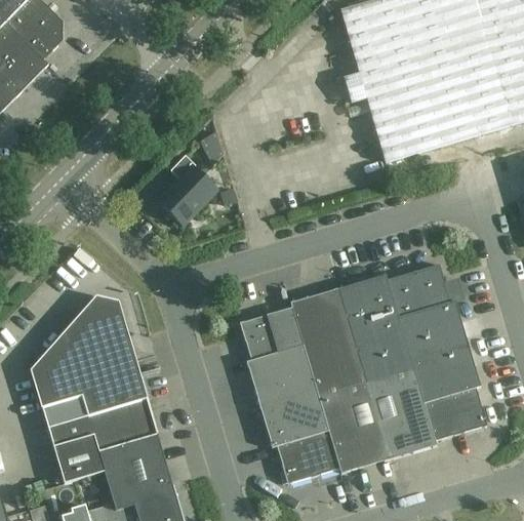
[(0,0),(0,27),(5,23),(27,0),(0,0)]
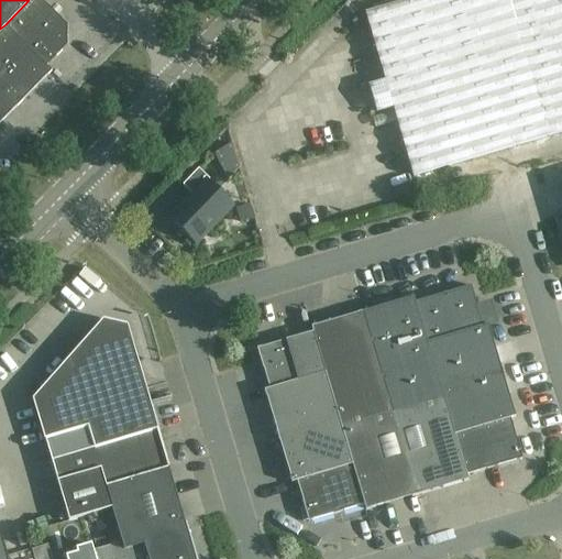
[(46,64),(46,63),(67,43),(67,21),(44,0),(29,0),(6,24),(46,64)]
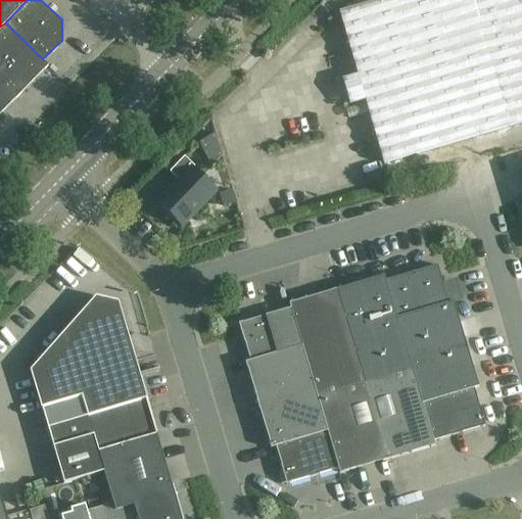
[(375,151),(521,113),(521,0),(331,0),(327,1),(347,83),(335,86),(342,112),(364,107),(375,151)]
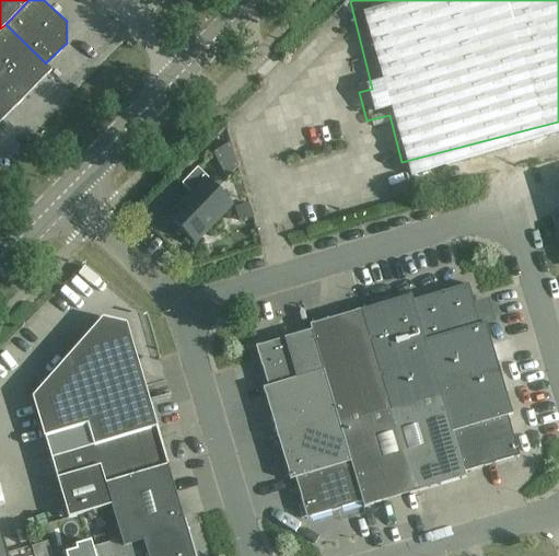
[(51,68),(46,62),(46,64),(6,24),(0,29),(0,79),(20,100),(51,68)]
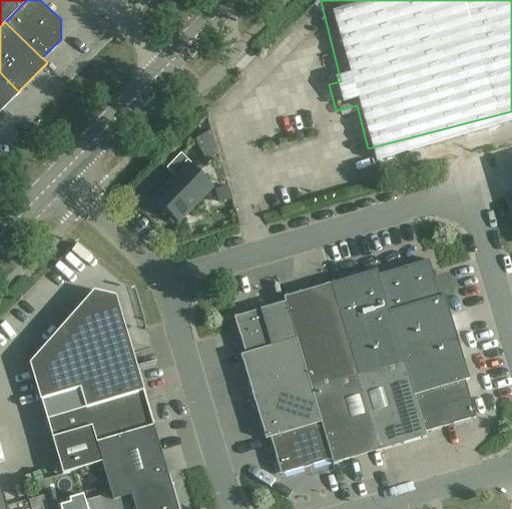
[(0,72),(0,109),(18,91),(0,72)]
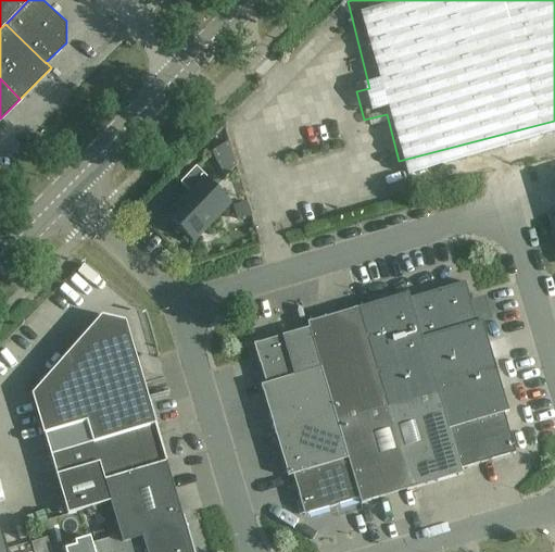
[(167,212),(193,237),(229,200),(205,176),(207,174),(197,163),(180,179),(190,189),(167,212)]
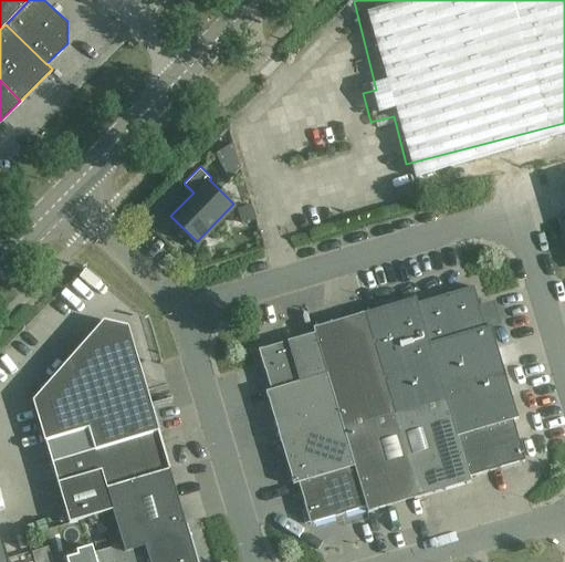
[(251,201),(237,206),(242,220),(255,216),(251,201)]
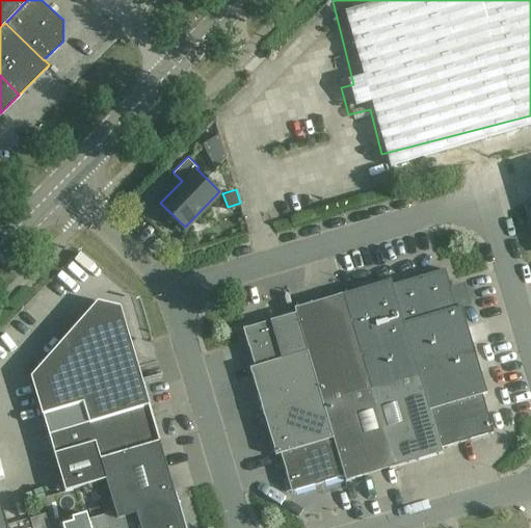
[(392,282),(403,321),(457,306),(456,305),(445,266),(393,282),(392,282)]
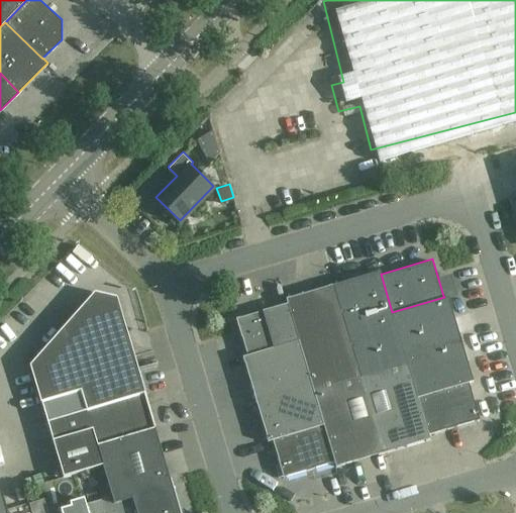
[(407,363),(404,353),(392,312),(381,274),(382,274),(380,269),(333,283),(360,377),(407,363)]
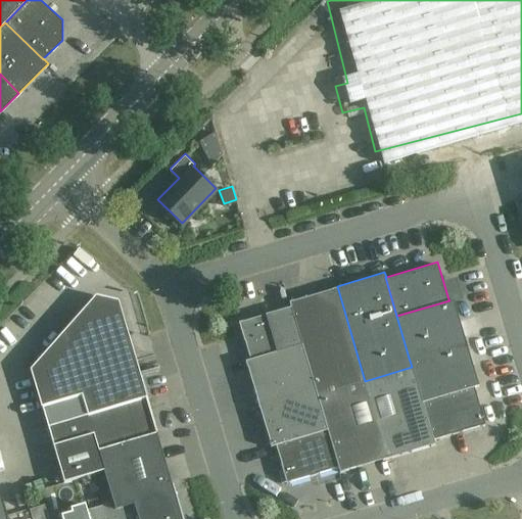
[(291,304),(302,343),(315,385),(318,394),(365,381),(337,286),(289,300),(290,305),(291,304)]
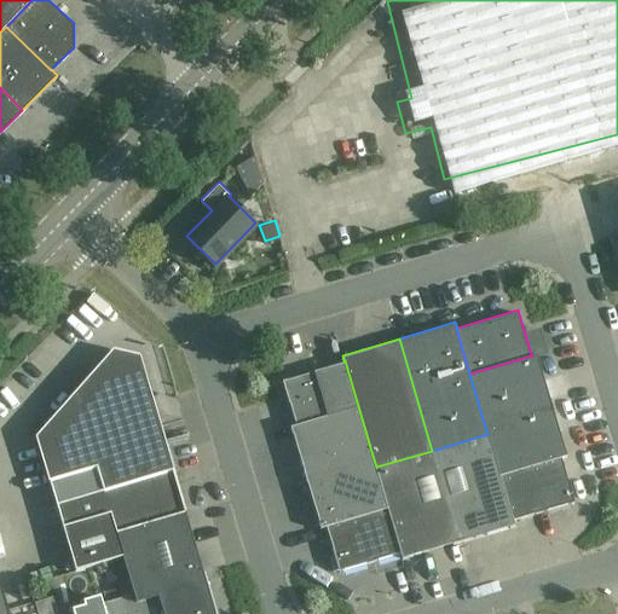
[(484,423),(552,404),(537,353),(531,354),(532,355),(469,374),(484,423)]
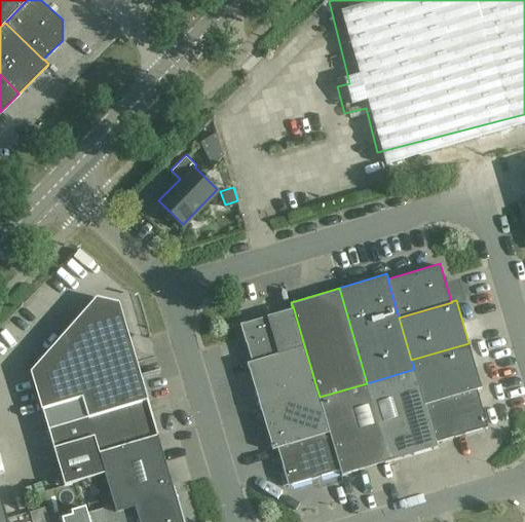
[(42,407),(48,427),(65,483),(104,471),(115,508),(115,511),(135,505),(139,521),(183,521),(147,398),(143,400),(115,305),(98,302),(36,371),(46,406),(42,407)]
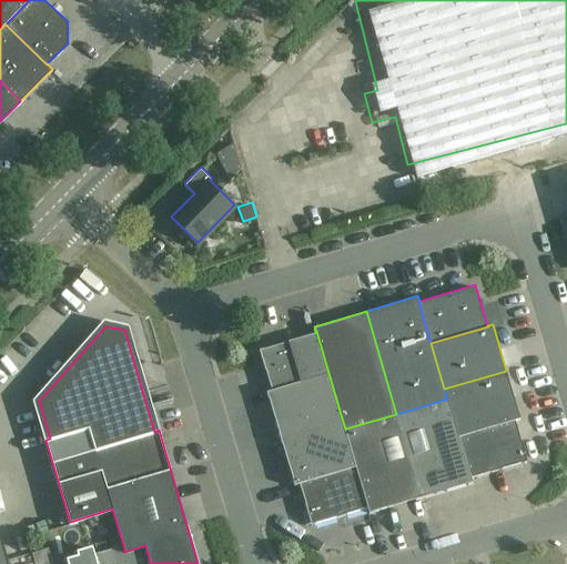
[(290,339),(302,381),(328,373),(316,331),(315,332),(290,339)]
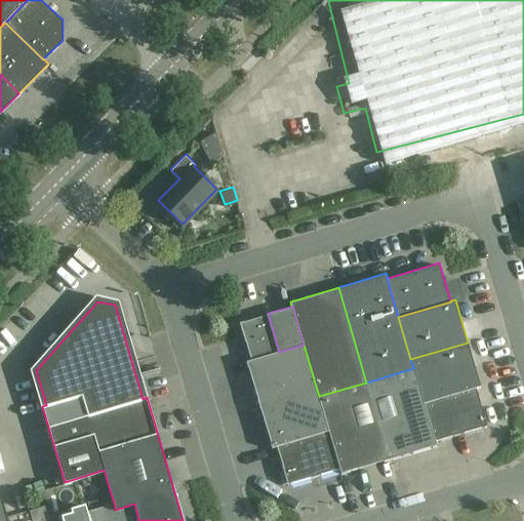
[(240,322),(250,359),(251,360),(279,352),(268,313),(240,322)]
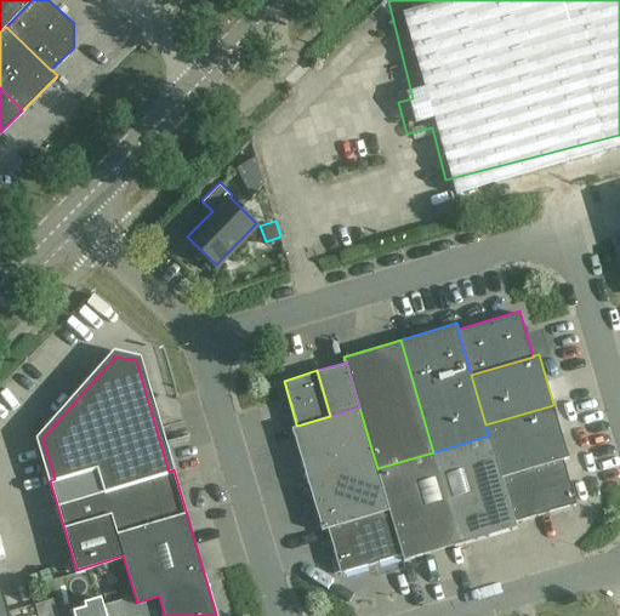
[(501,475),(530,466),(563,456),(563,457),(569,456),(553,405),(485,425),(489,435),(501,475)]
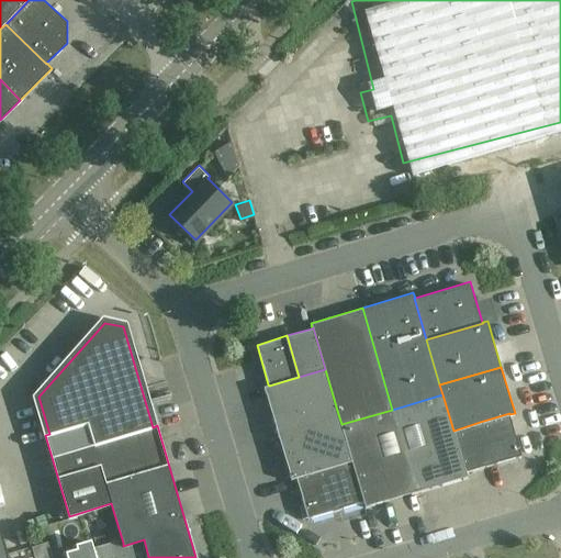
[(264,387),(277,433),(338,414),(325,369),(299,377),(269,386),(268,384),(264,387)]
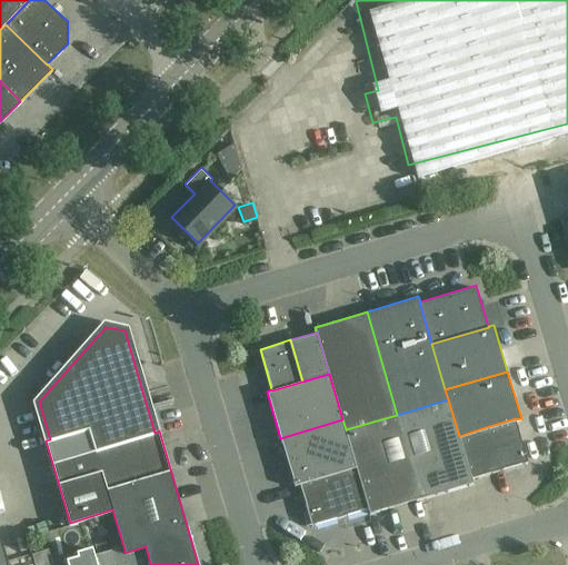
[(474,482),(471,477),(459,436),(448,399),(397,415),(421,497),(474,482)]
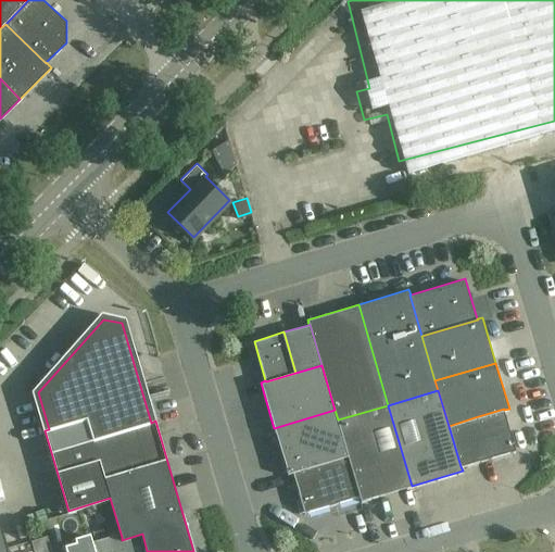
[(348,454),(360,496),(362,501),(412,486),(388,405),(338,419),(348,454)]
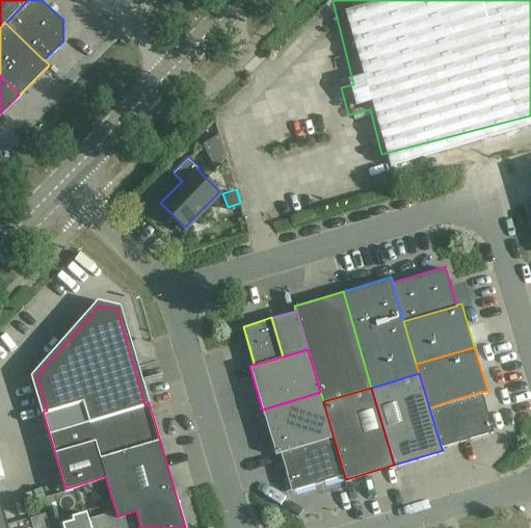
[(482,391),(454,399),(466,439),(494,430),(482,392),(482,391)]
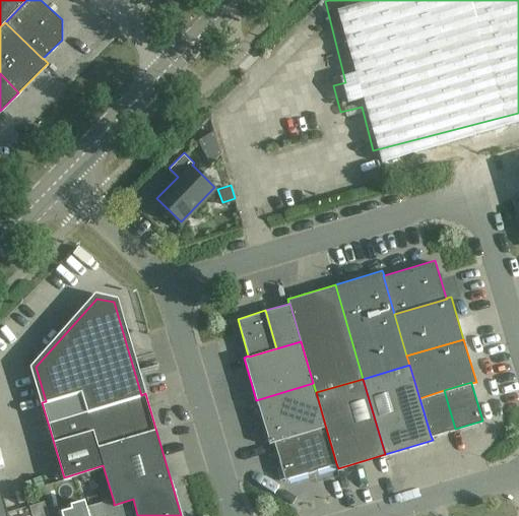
[(316,392),(313,383),(256,400),(269,443),(273,441),(284,478),(336,463),(325,425),(316,392)]
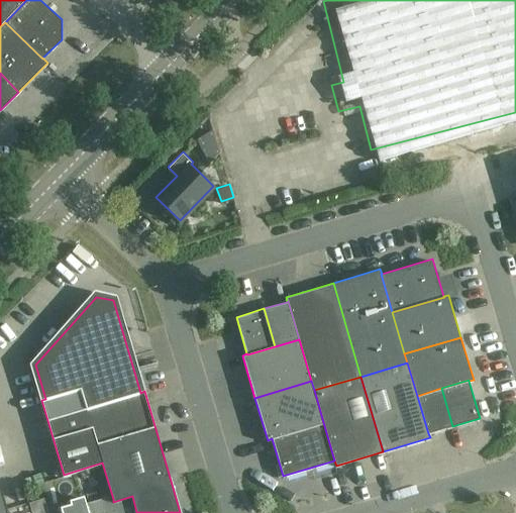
[(441,388),(417,396),(428,433),(452,426),(441,388)]
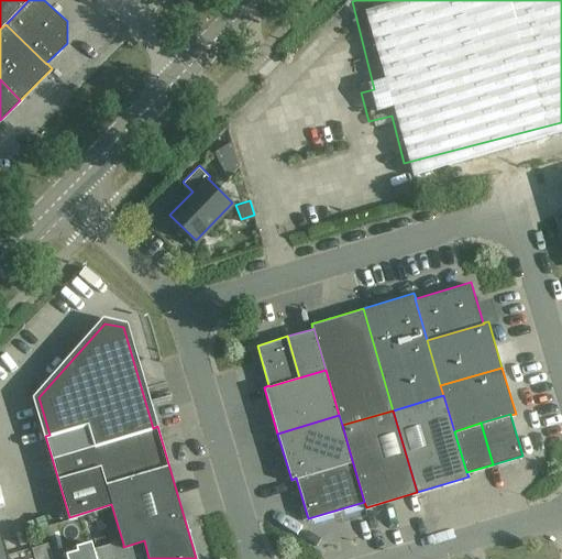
[(149,558),(144,540),(123,547),(123,544),(119,545),(118,540),(94,547),(91,540),(76,545),(77,549),(66,552),(67,558),(149,558)]
